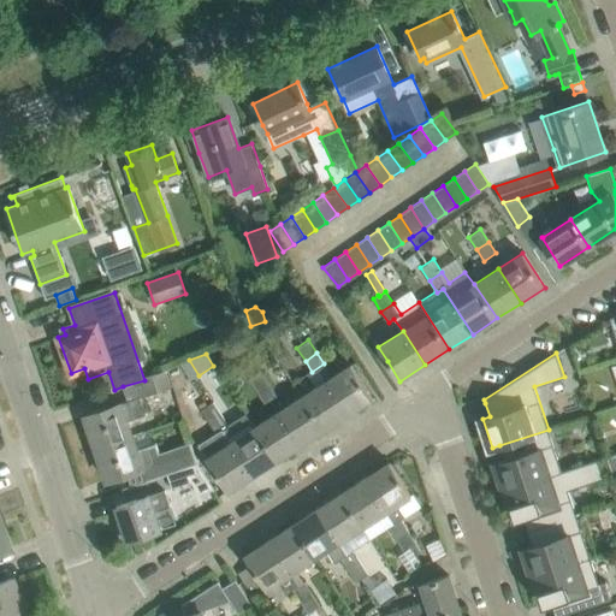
[(351,365),(326,380),(349,414),(373,398),(351,365)]
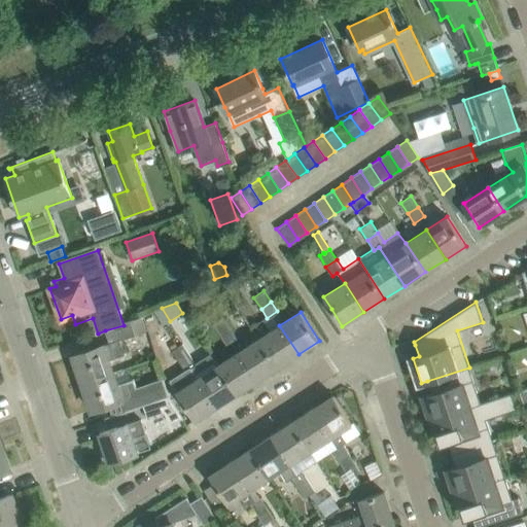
[(212,324),(219,335),(230,328),(222,317),(212,324)]
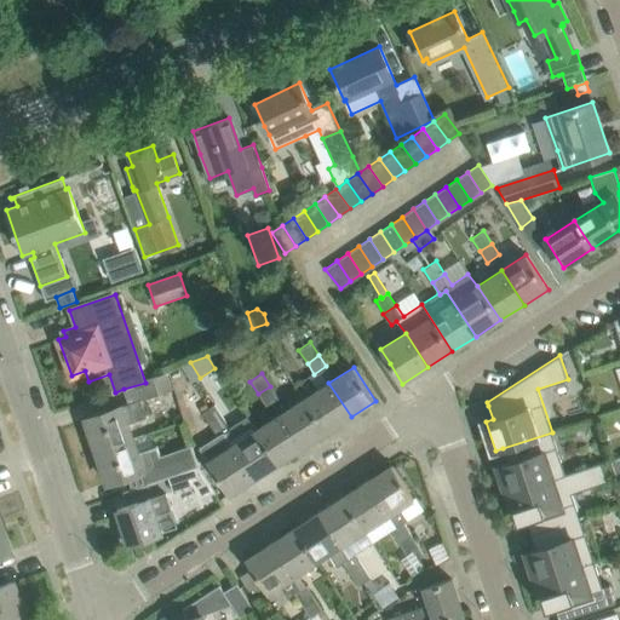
[(128,403),(86,418),(97,452),(133,438),(127,424),(148,417),(142,401),(160,395),(155,379),(147,382),(145,383),(124,389),(128,403)]
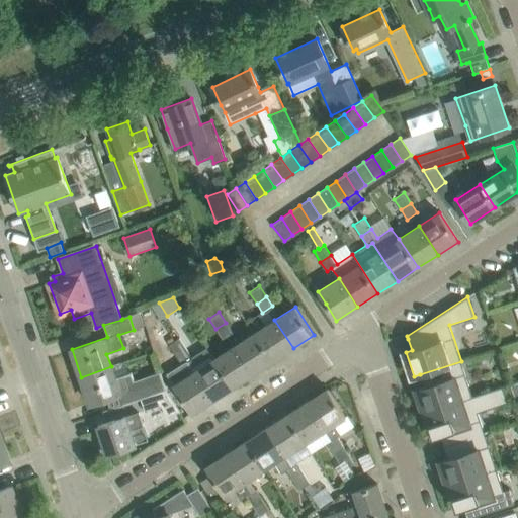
[(274,320),(254,333),(273,361),(293,348),(274,320)]
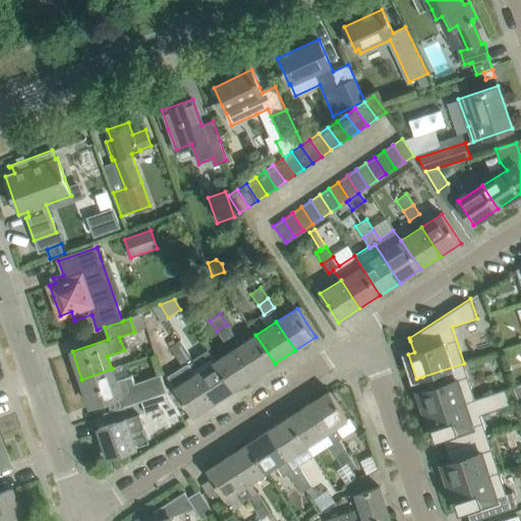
[(227,325),(217,331),(223,341),(234,335),(227,325)]
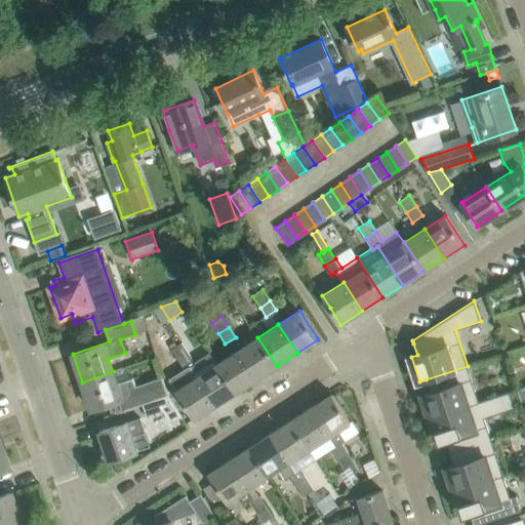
[(257,337),(238,351),(256,379),(277,366),(257,337)]
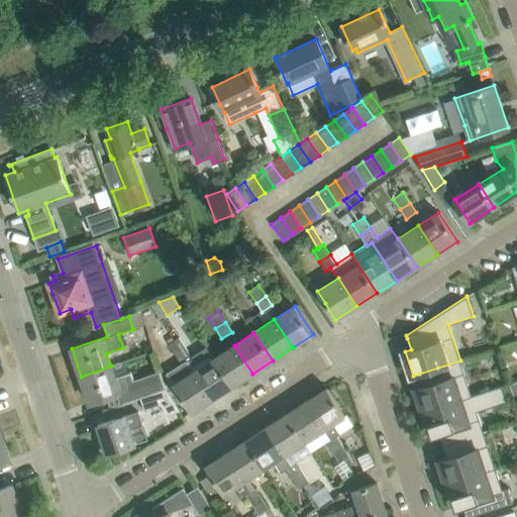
[(168,344),(175,354),(185,347),(178,337),(168,344)]
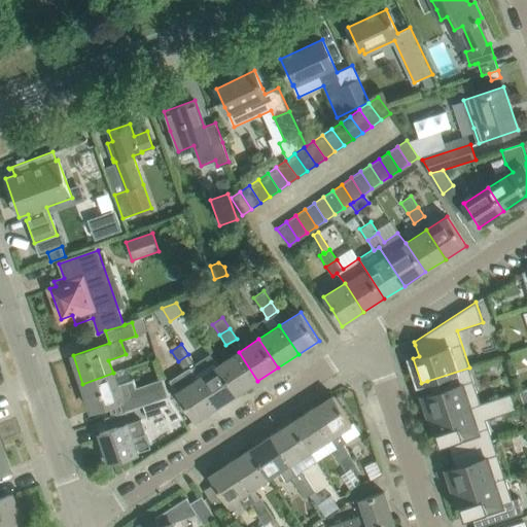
[(239,352),(218,364),(237,394),(257,381),(239,352)]
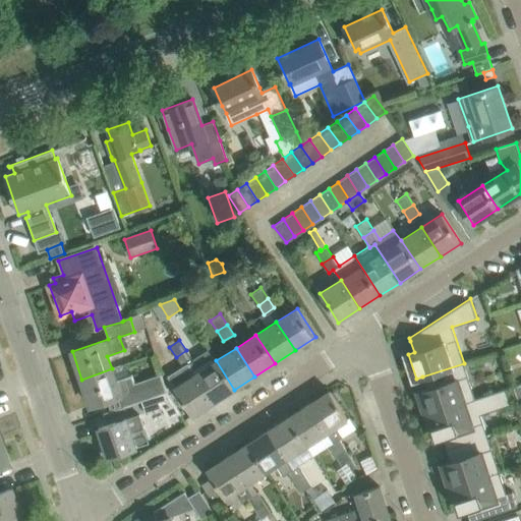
[(186,350),(176,357),(183,367),(193,360),(186,350)]
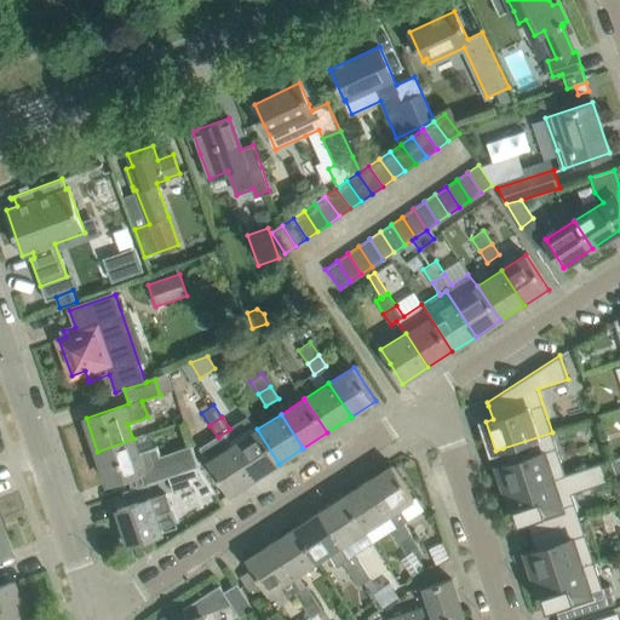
[(257,429),(233,445),(254,480),(279,464),(257,429)]
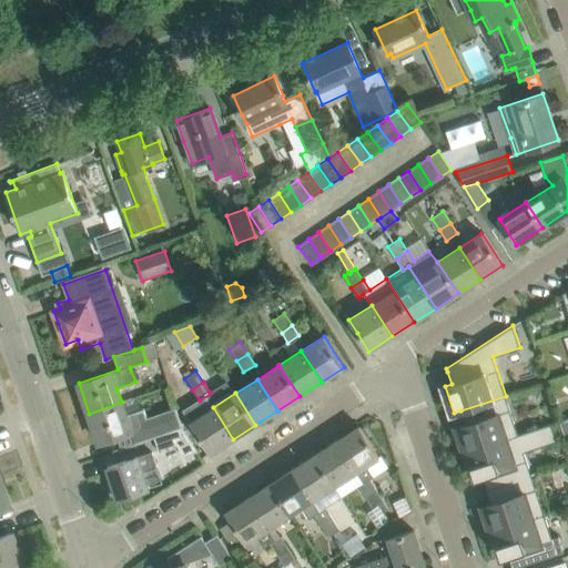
[(506,396),(460,411),(465,424),(452,427),(453,429),(458,427),(467,453),(518,436),(518,434),(506,396)]
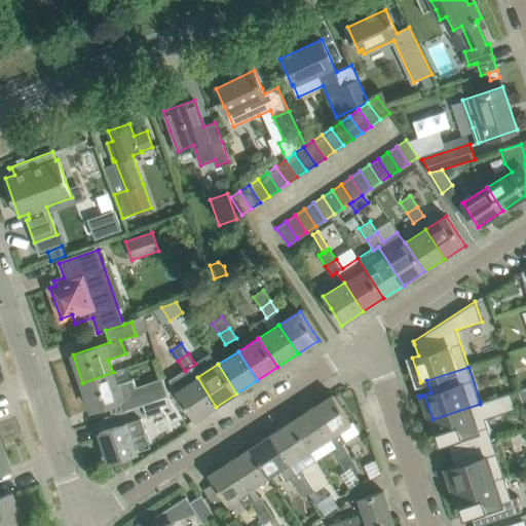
[(113,372),(82,383),(91,409),(127,397),(132,409),(143,405),(155,400),(167,396),(164,383),(152,387),(138,392),(134,379),(117,384),(113,372)]
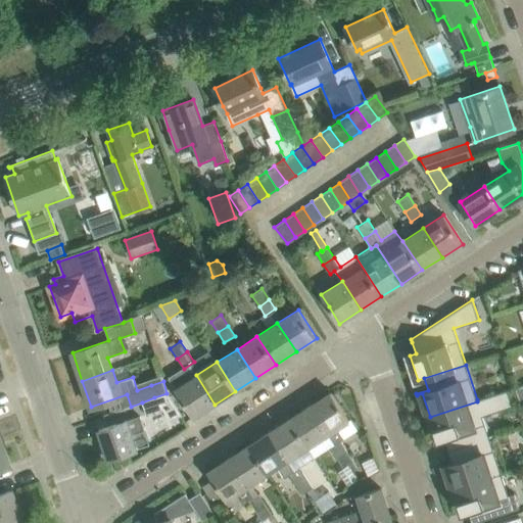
[(175,389),(182,400),(193,418),(215,405),(196,375),(175,389)]
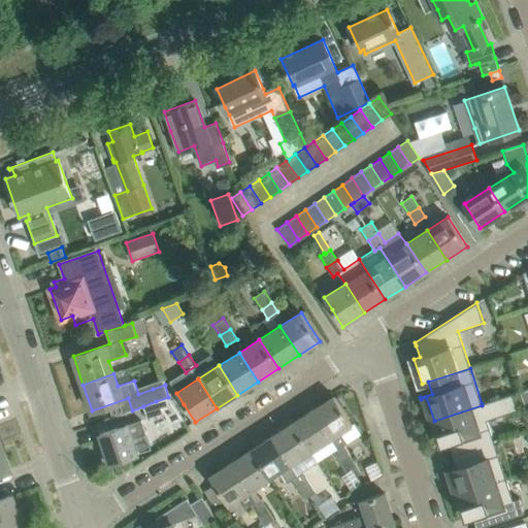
[(482,405),(434,421),(442,444),(448,442),(452,455),(494,441),(487,420),(518,410),(513,394),(482,403),(482,405)]
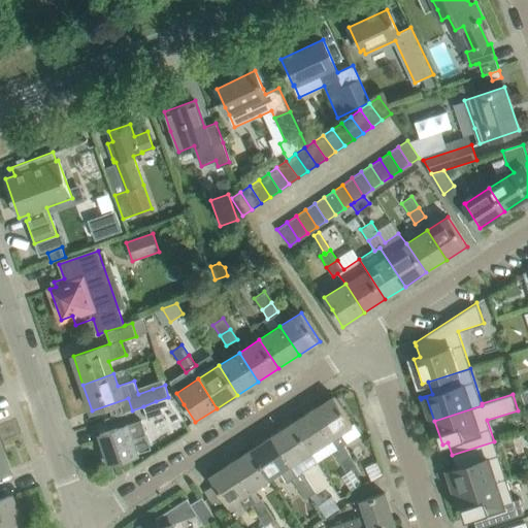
[(334,396),(314,409),(332,438),(338,449),(334,452),(340,461),(350,455),(343,446),(348,443),(340,432),(353,425),(341,407),(343,404),(339,397),(335,397),(334,396)]
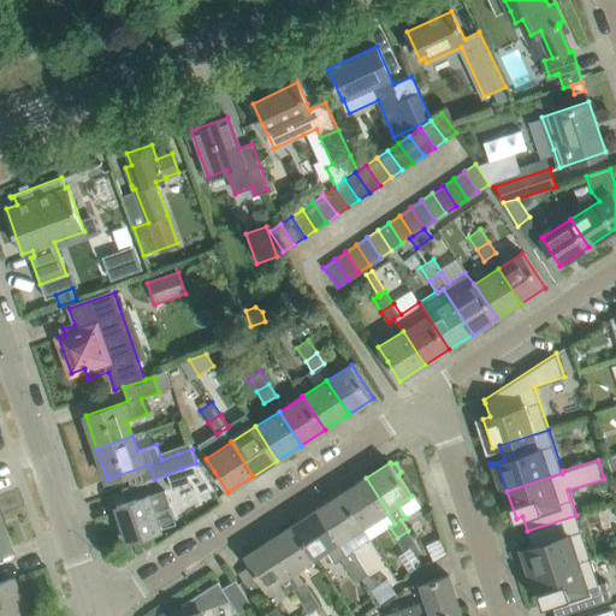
[(182,468),(167,474),(172,490),(207,479),(196,463),(182,468)]
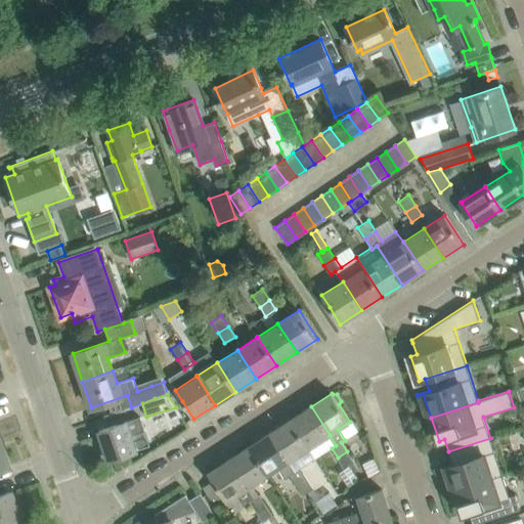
[(330,435),(311,406),(291,419),(309,448),(330,435)]
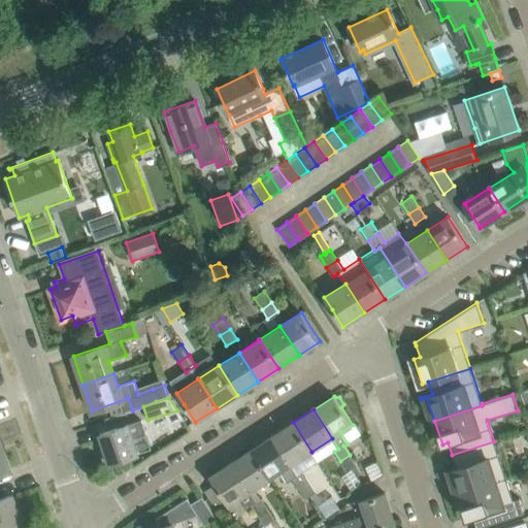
[(100,434),(105,449),(101,451),(104,462),(108,460),(109,463),(138,454),(133,439),(146,434),(141,421),(100,434)]
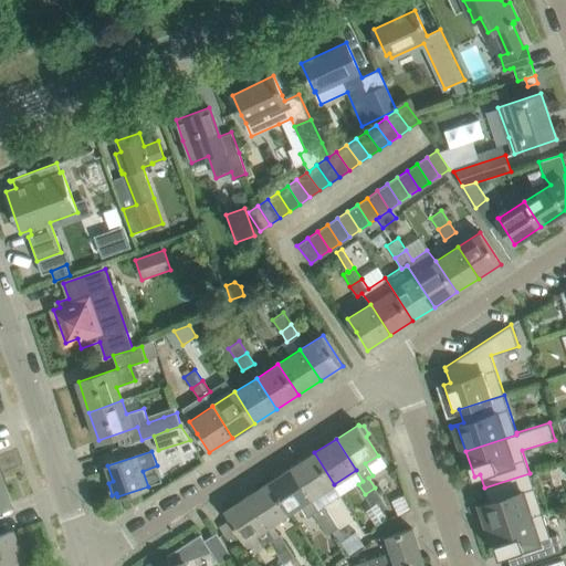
[(314,452),(292,467),(318,509),(313,513),(320,524),(331,517),(323,505),(325,504),(318,494),(334,484),(314,452)]
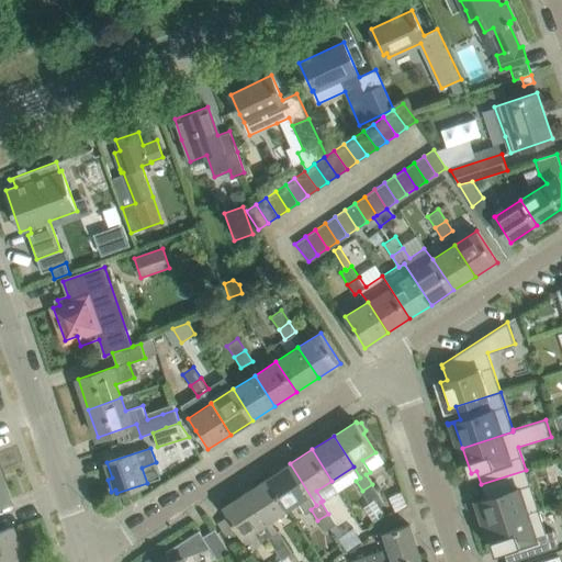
[(290,463),(268,478),(289,509),(299,503),(304,513),(311,509),(316,505),(290,463)]
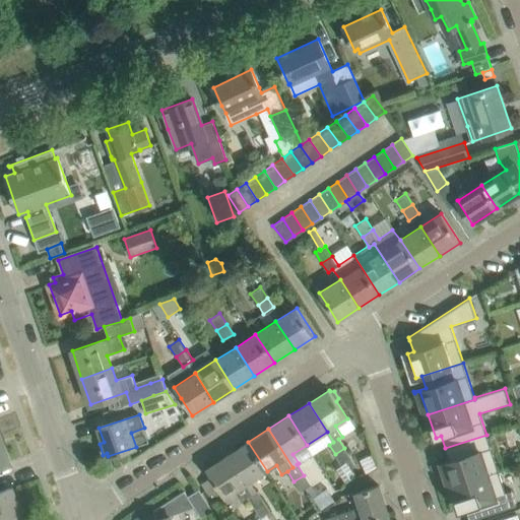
[(486,435),(445,448),(449,460),(438,464),(438,465),(444,463),(451,486),(499,471),(486,435)]
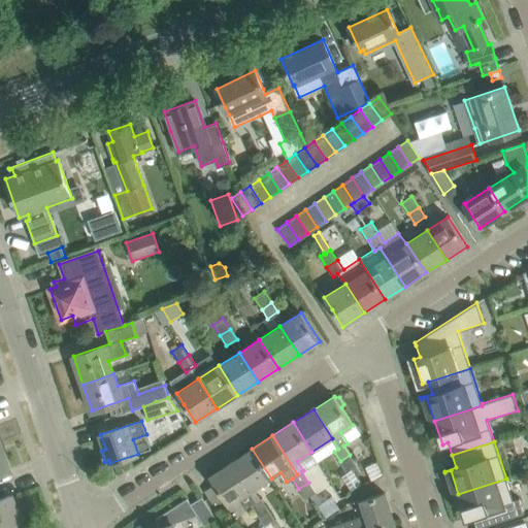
[(252,449),(231,462),(251,492),(271,479),(252,449)]
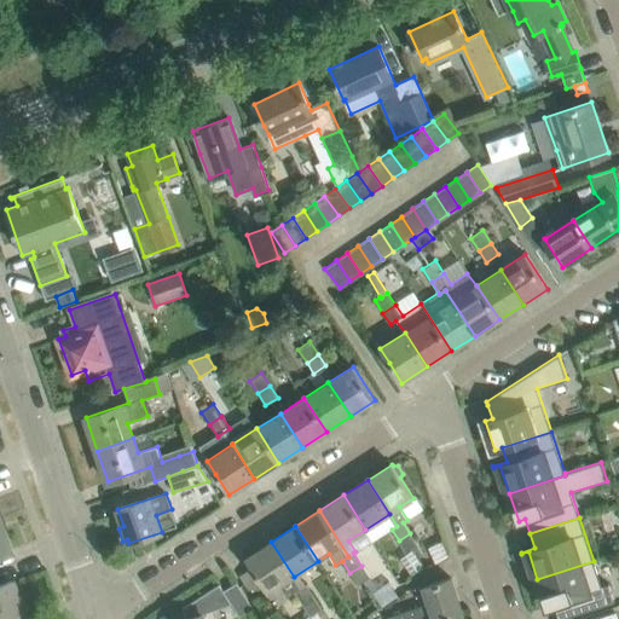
[(410,533),(399,541),(406,554),(412,550),(418,545),(410,533)]
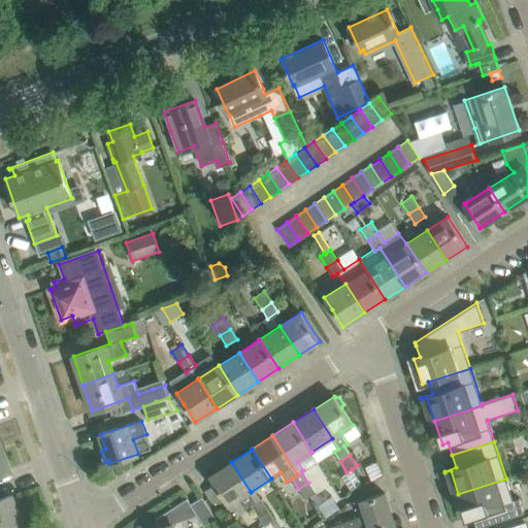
[(215,485),(204,491),(215,506),(225,500),(229,506),(238,500),(244,509),(251,505),(256,502),(250,493),(251,492),(231,462),(209,476),(215,485)]
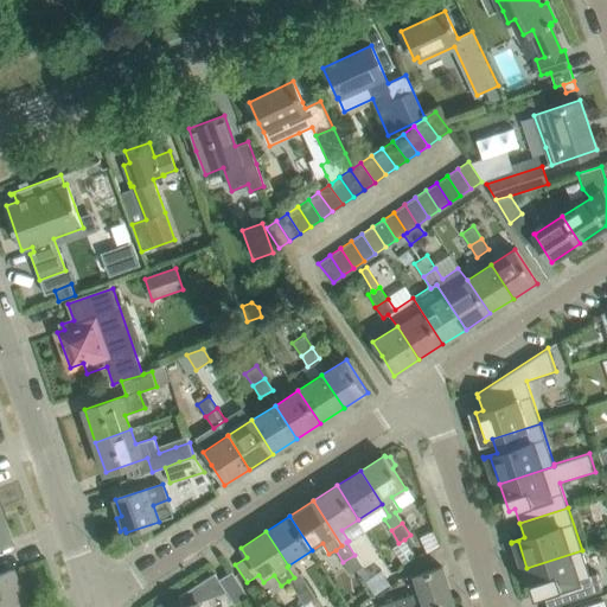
[(415,543),(410,535),(404,540),(409,547),(415,543)]
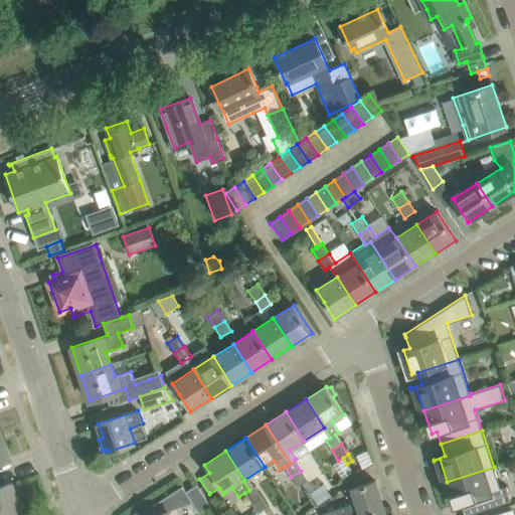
[(501,489),(494,467),(447,482),(455,505),(460,504),(463,514),(468,514),(511,501),(506,487),(501,489)]
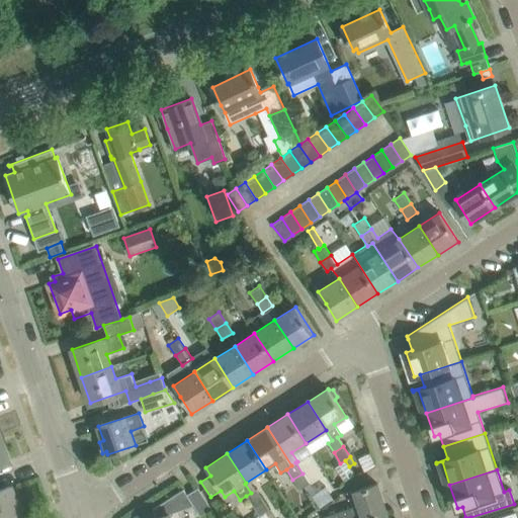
[(292,480),(298,490),(309,484),(303,473),(292,480)]
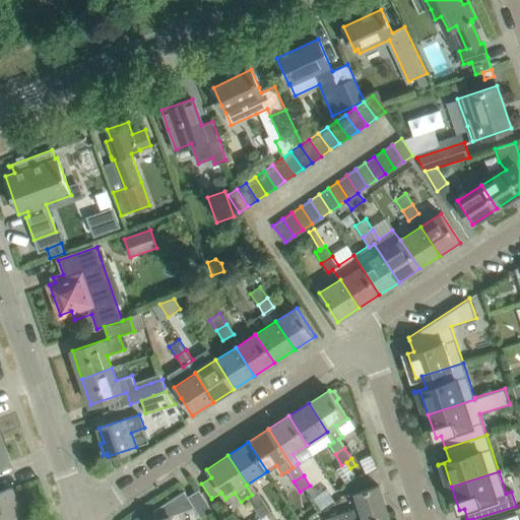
[(366,519),(388,513),(379,485),(356,493),(362,507),(325,519),(366,519)]
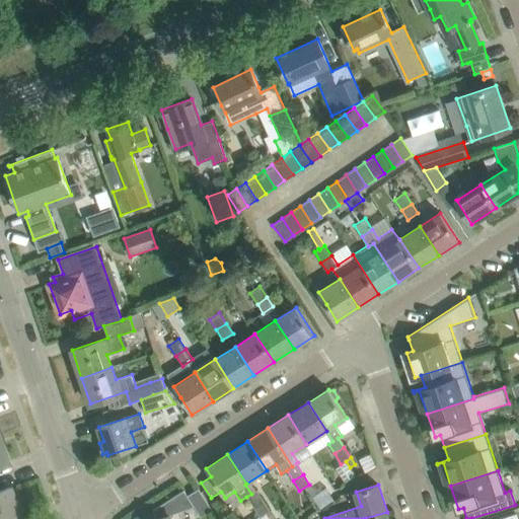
[(0,518),(5,518),(19,514),(9,487),(0,490),(0,518)]
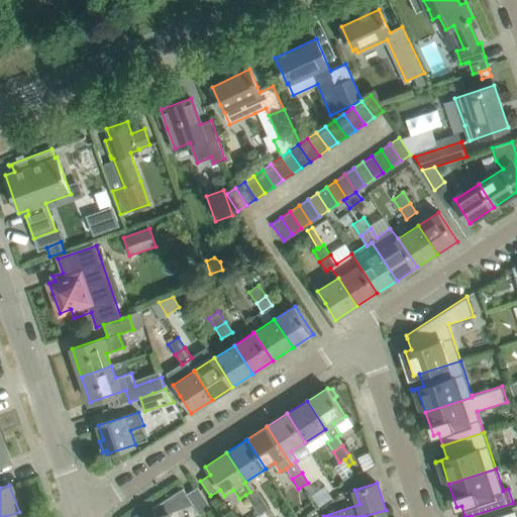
[(156,516),(173,516),(171,512),(193,504),(197,511),(200,515),(211,507),(208,503),(198,486),(187,493),(183,488),(152,508),(156,516)]
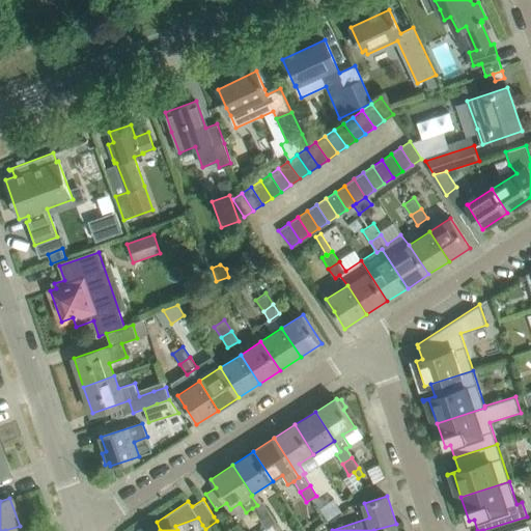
[(257,505),(252,508),(258,518),(269,511),(262,501),(257,505)]
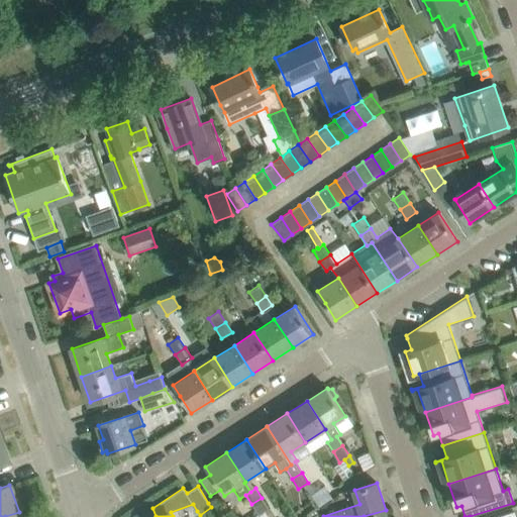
[(262,498),(251,504),(259,514),(253,516),(268,516),(265,511),(269,508),(262,498)]
